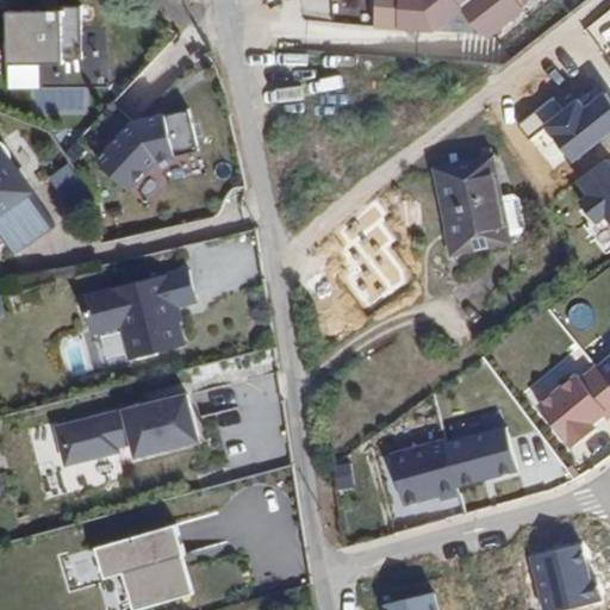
[(374,0),(375,29),(430,29),(465,8),(490,36),(531,0),(374,0)]
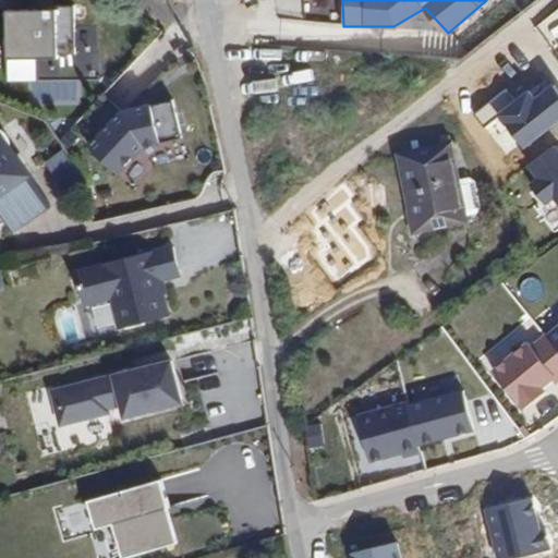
[(72,7),(4,9),(5,58),(73,56),(72,7)]
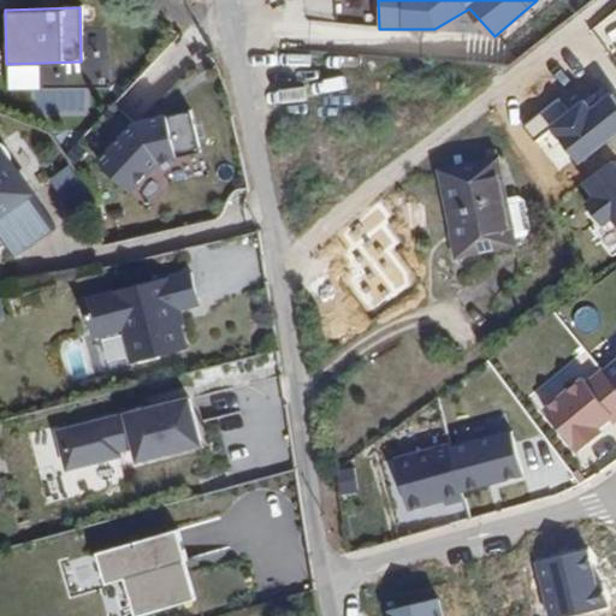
[(203,152),(193,104),(130,117),(90,160),(130,195),(160,161),(203,152)]
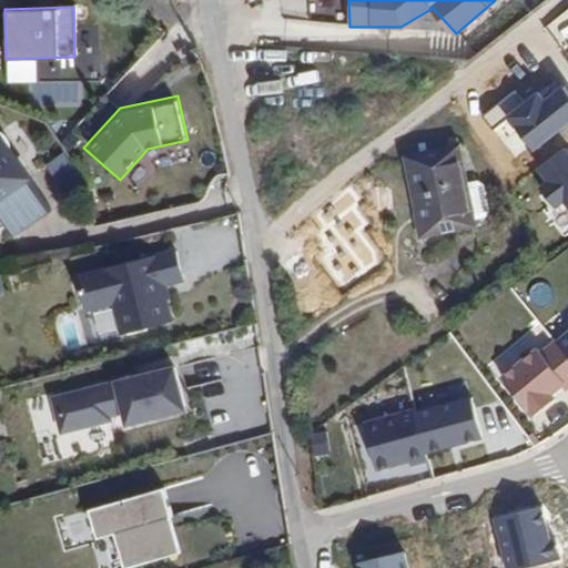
[(34,176),(0,127),(0,214),(13,234),(50,210),(29,180),(34,176)]
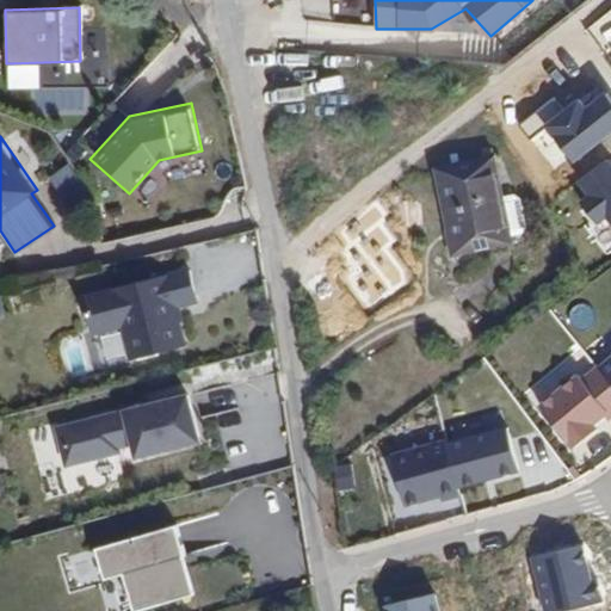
[(610,154),(608,152),(575,179),(587,192),(578,201),(597,222),(606,215),(610,220),(610,154)]
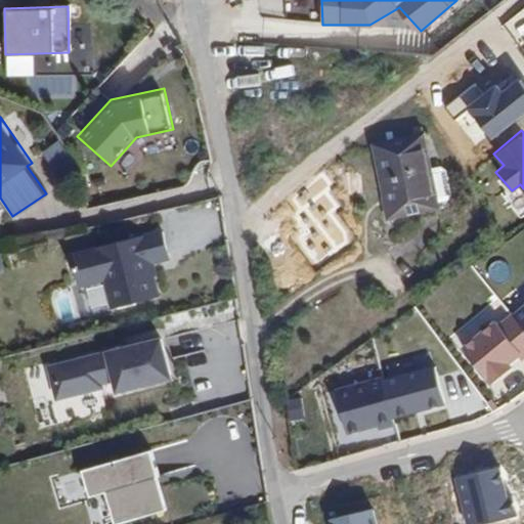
[(426,136),(375,146),(390,219),(441,209),(426,136)]
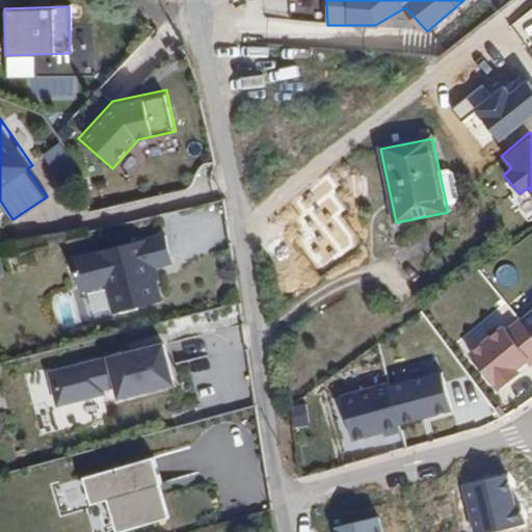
[(156,245),(156,242),(118,253),(118,254),(120,255),(156,245)]
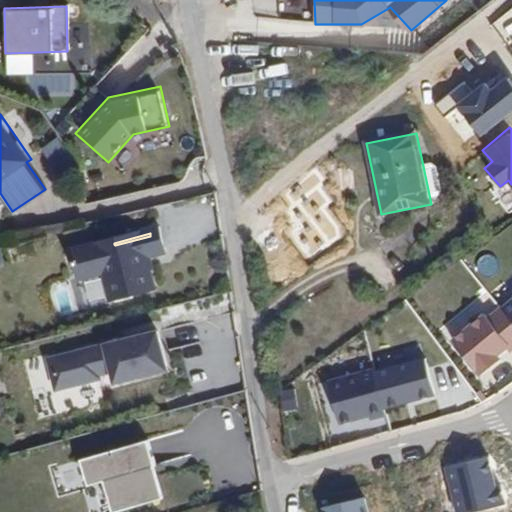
[(156,258),(150,236),(115,245),(114,244),(58,258),(65,287),(93,280),(100,310),(145,299),(135,263),(156,258)]
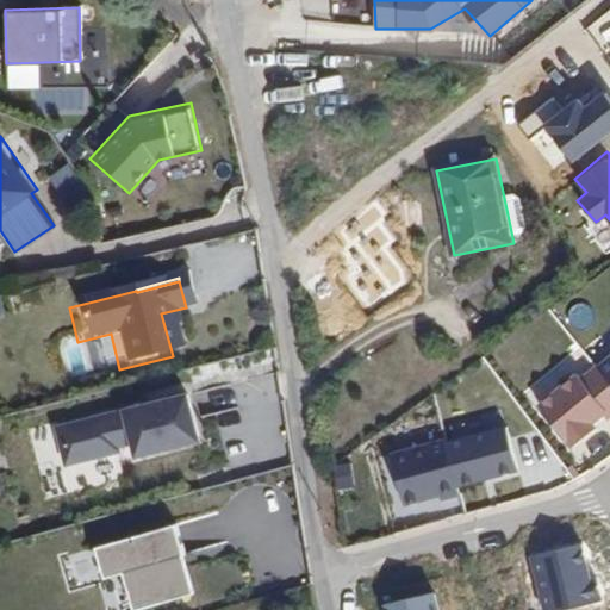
[(187,313),(186,307),(161,313),(173,356),(175,355),(169,332),(173,331),(169,318),(187,313)]
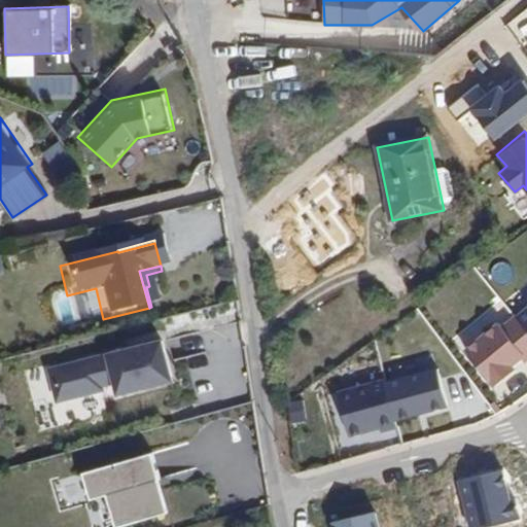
[(101,319),(103,319),(96,288),(67,295),(68,297),(94,291),(101,319)]
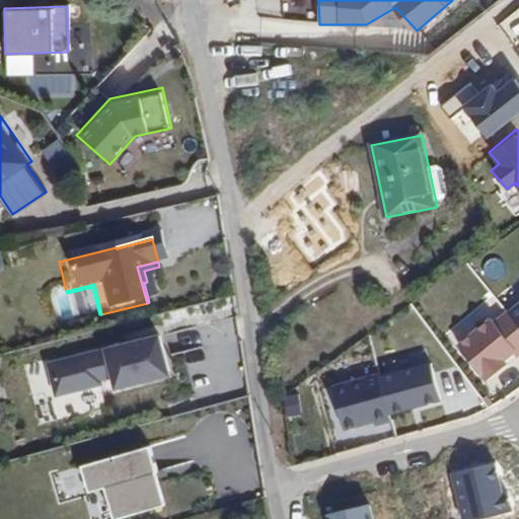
[(162,308),(165,326),(236,315),(233,297),(162,308)]
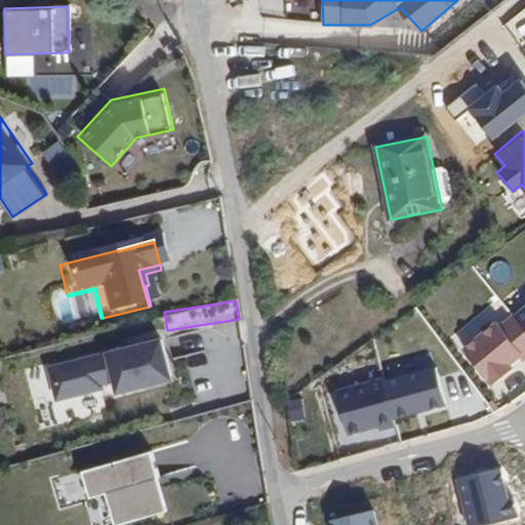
[(524,301),(513,312),(524,326),(524,301)]
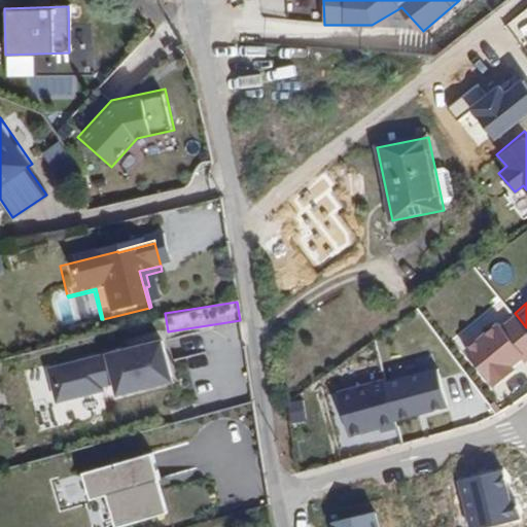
[(525,354),(521,357),(526,363),(526,362),(526,327),(515,313),(500,324),(525,354)]
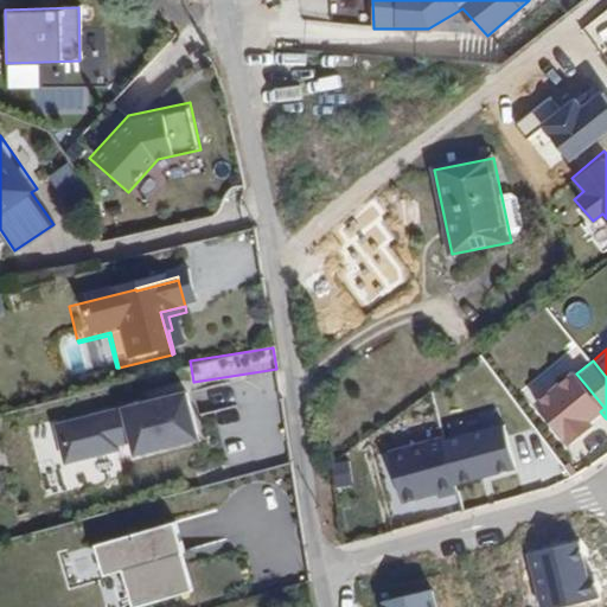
[(576,374),(573,371),(532,403),(568,445),(593,423),(589,419),(600,411),(605,408),(576,374)]
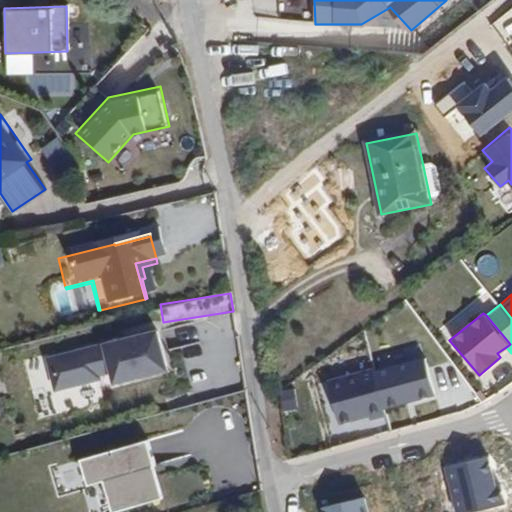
[(109,348),(32,367),(40,399),(85,388),(84,384),(96,381),(116,376),(118,387),(152,379),(143,340),(120,345),(121,350),(110,353),(109,348)]
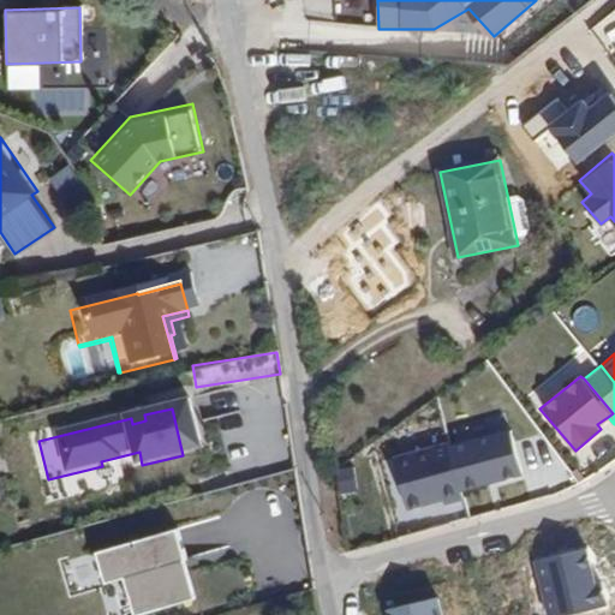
[(452,445),(461,488),(523,475),(513,431),(452,445)]
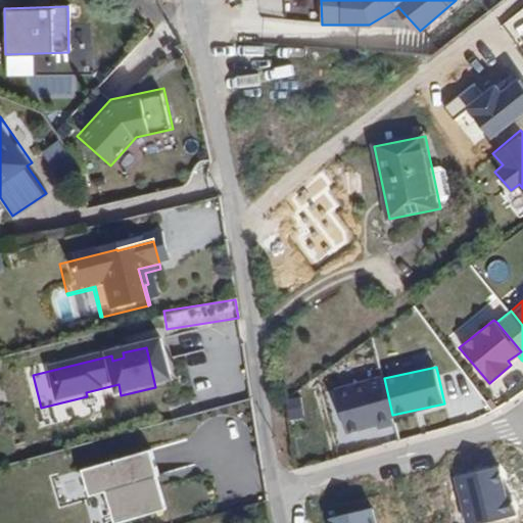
[(392,415),(384,378),(336,390),(347,433),(378,424),(379,428),(395,424),(392,415)]
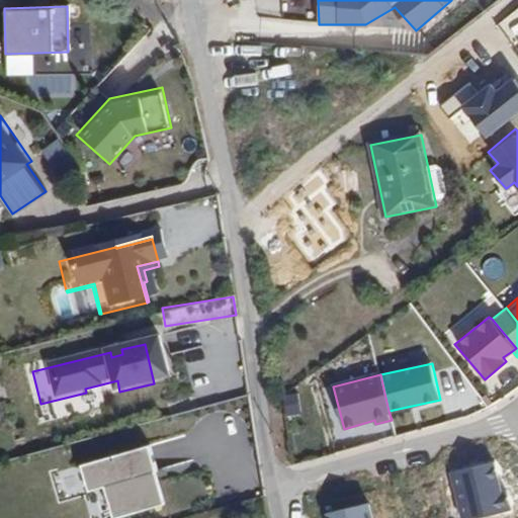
[(117,380),(97,385),(100,397),(119,392),(117,380)]
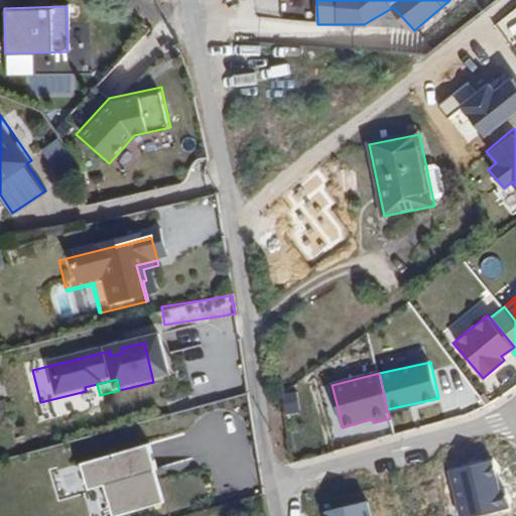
[(295,389),(280,393),(285,414),(300,411),(295,389)]
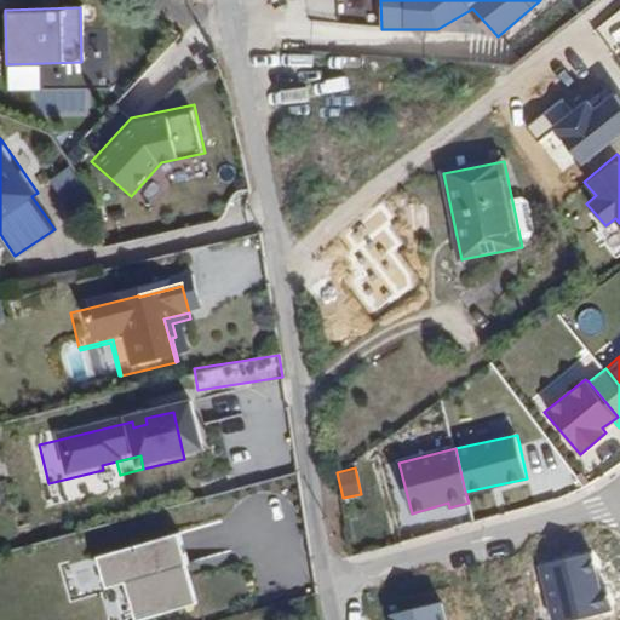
[(158,619),(173,615),(162,578),(170,575),(160,544),(91,564),(99,596),(113,591),(116,591),(124,619),(158,619)]
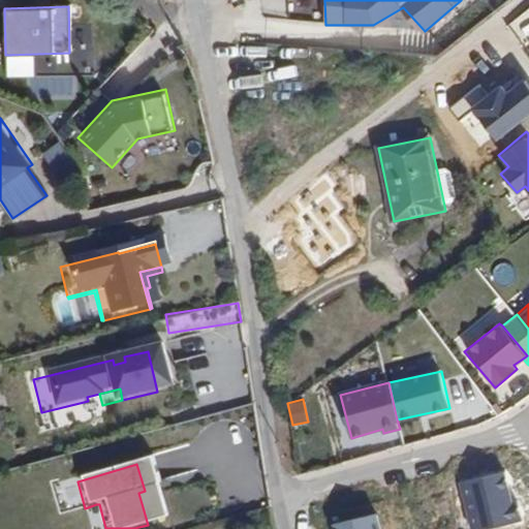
[(78,481),(67,484),(75,511),(85,508),(78,481)]
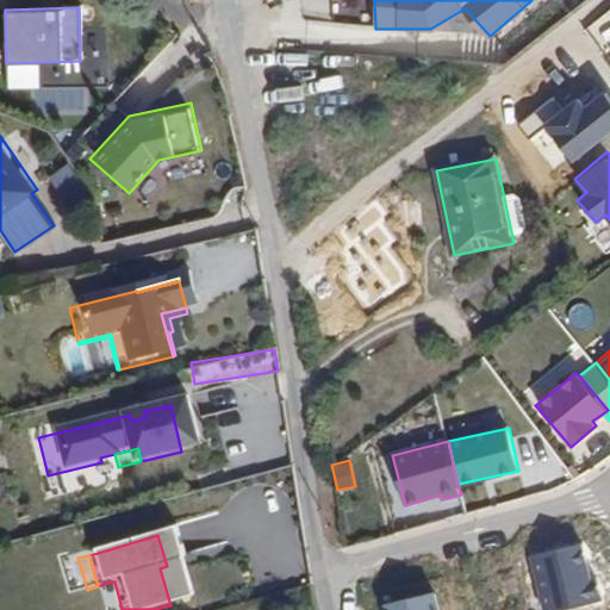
[(160,568),(170,605),(178,604),(167,566),(160,568)]
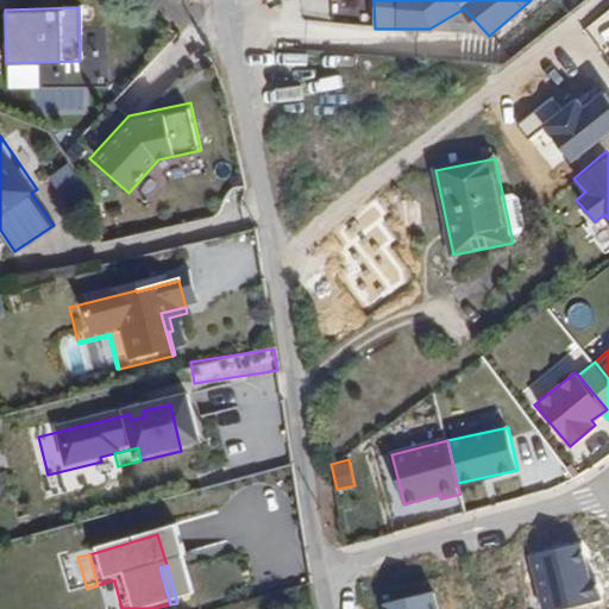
[(121,608),(114,581),(111,581),(119,608),(121,608)]
